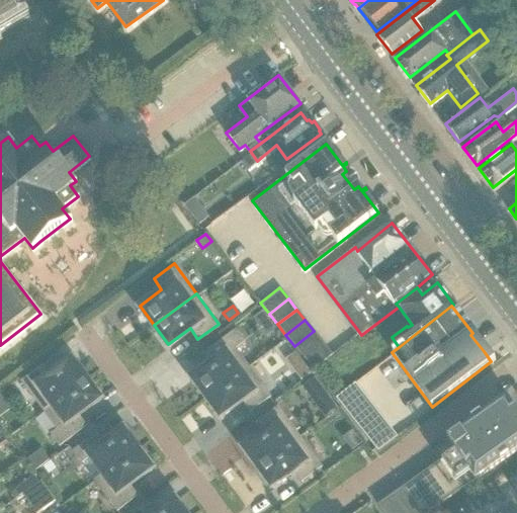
[(205,396),(248,364),(234,346),(244,339),(236,328),(205,349),(212,360),(191,375),(205,396)]
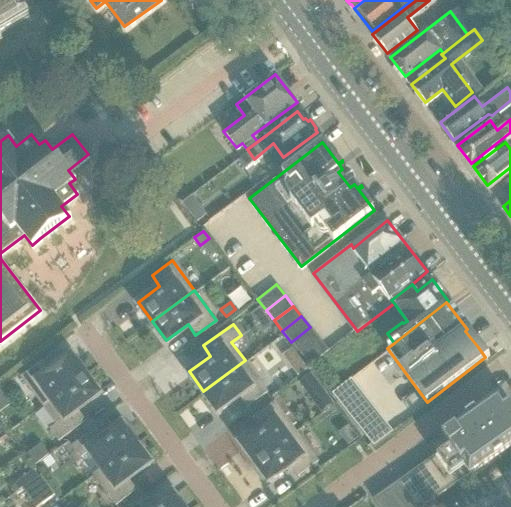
[(291,342),(299,352),(318,337),(310,327),(291,342)]
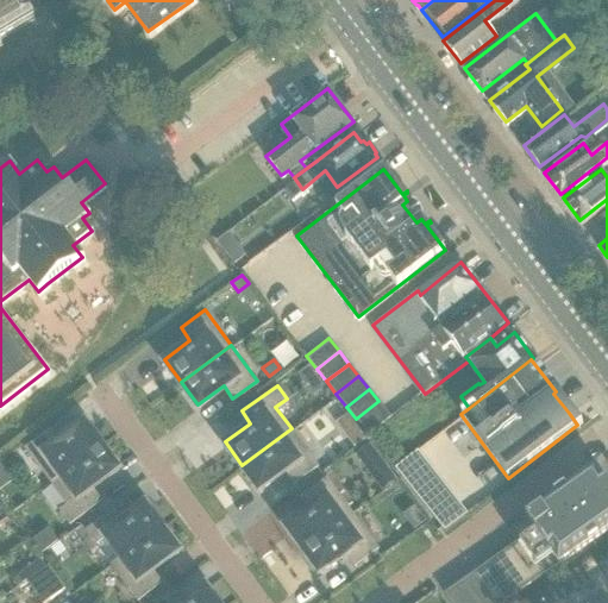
[(356,419),(367,432),(389,414),(378,401),(356,419)]
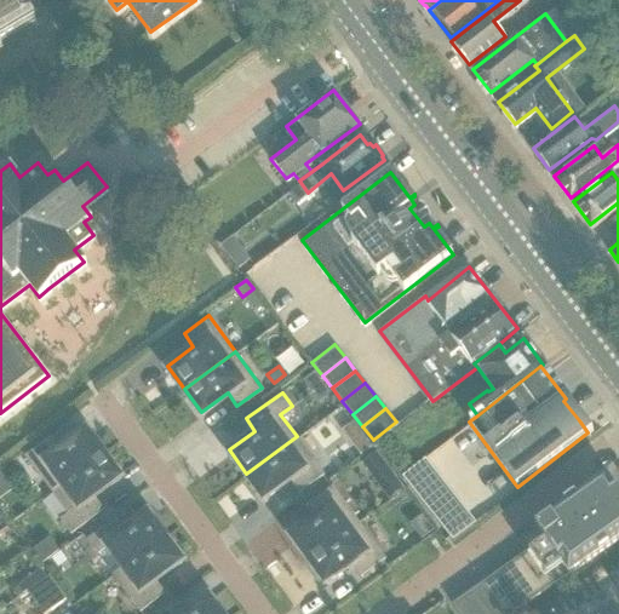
[(26,453),(52,489),(102,452),(85,429),(59,448),(50,436),(26,453)]
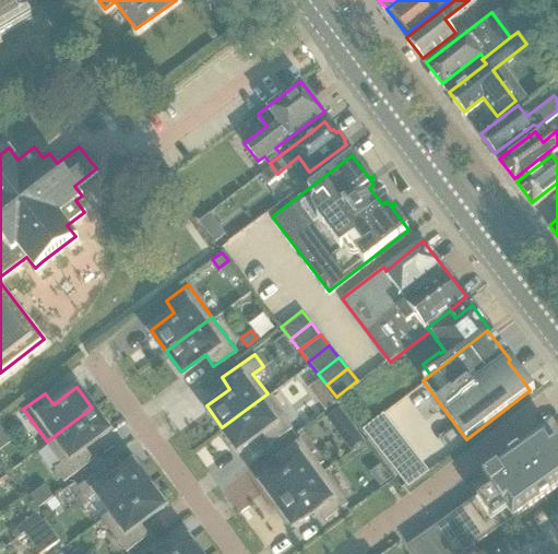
[(327,391),(316,399),(323,410),(334,402),(327,391)]
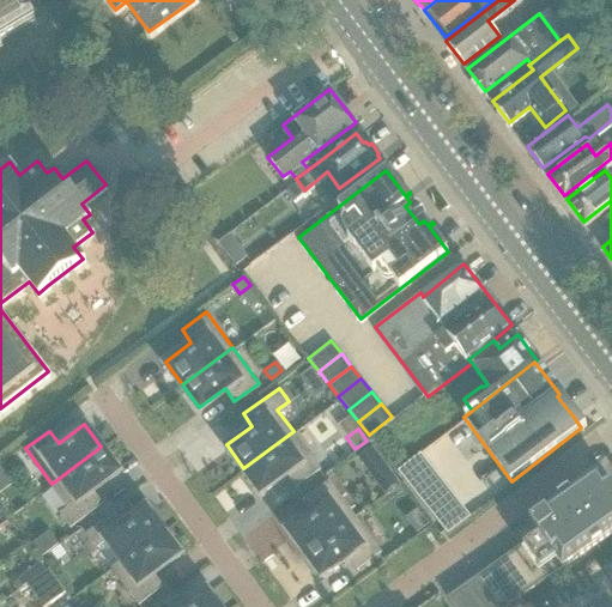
[(294,431),(243,468),(260,491),(286,472),(295,484),(319,466),(294,431)]
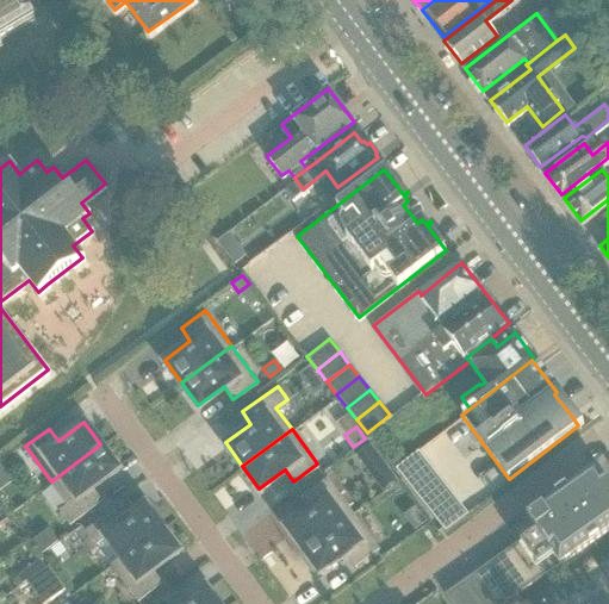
[(117,467),(100,444),(51,481),(67,503),(58,508),(69,522),(100,498),(92,486),(117,467)]
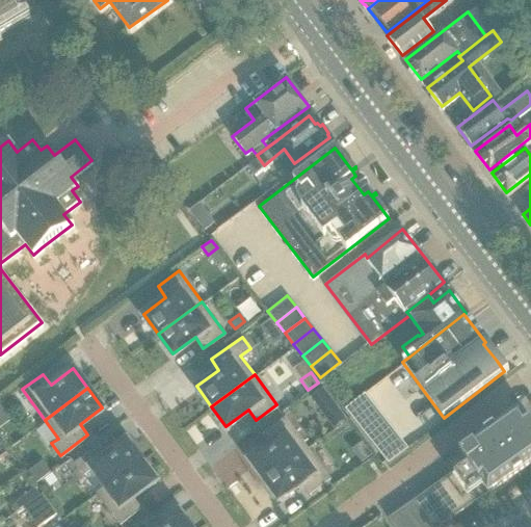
[(347,403),(354,416),(374,400),(366,389),(347,403)]
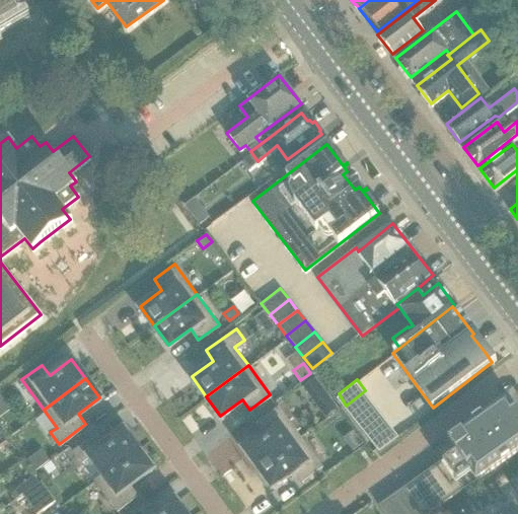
[(346,406),(354,417),(374,401),(365,390),(346,406)]
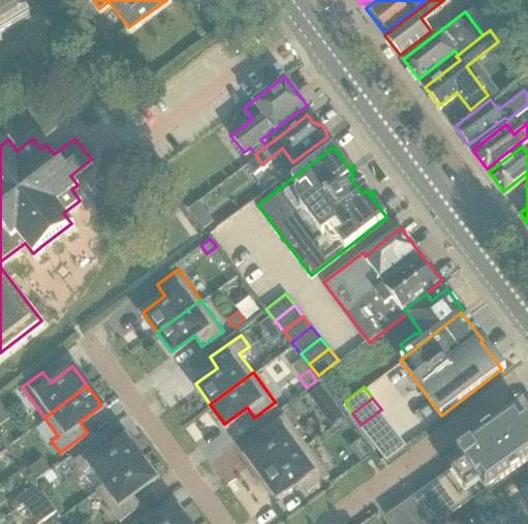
[(518,407),(504,417),(503,414),(469,438),(471,440),(458,450),(463,458),(456,463),(458,466),(411,499),(428,523),(431,523),(497,478),(498,480),(527,459),(527,418),(527,417),(526,419),(518,407)]
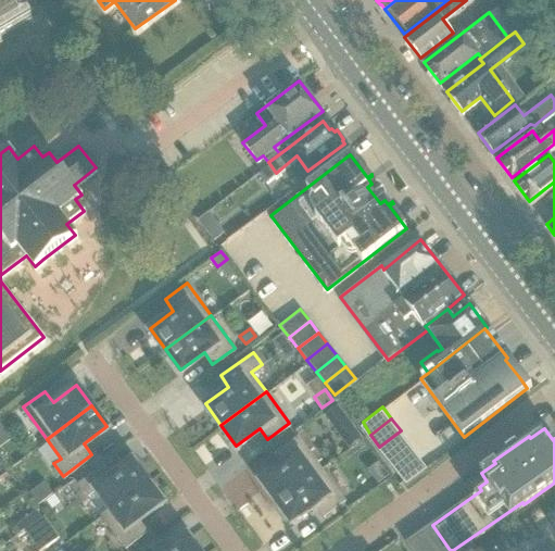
[(401,430),(379,447),(387,460),(388,459),(410,442),(401,430)]
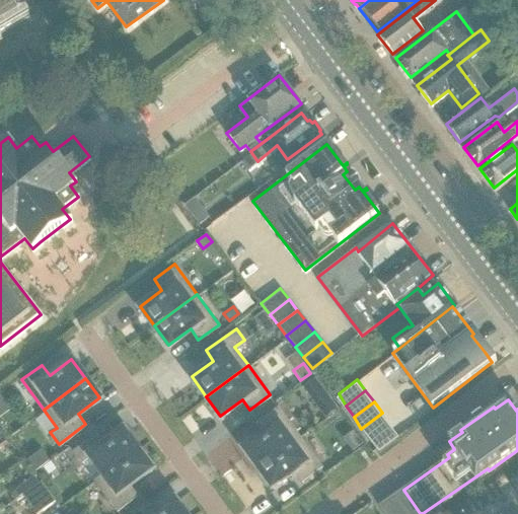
[(243,446),(257,465),(300,435),(278,406),(257,420),(265,431),(243,446)]
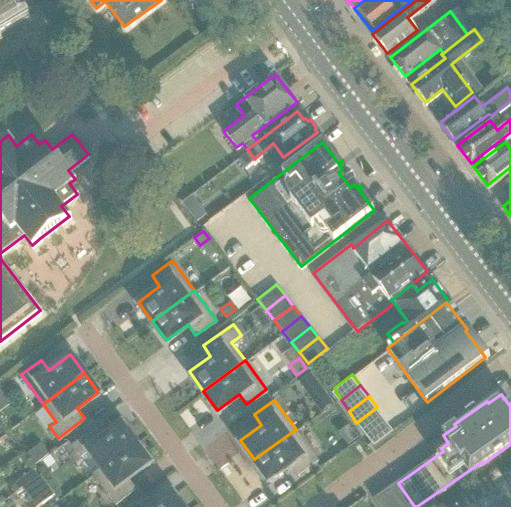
[(357,422),(366,433),(385,418),(377,407),(357,422)]
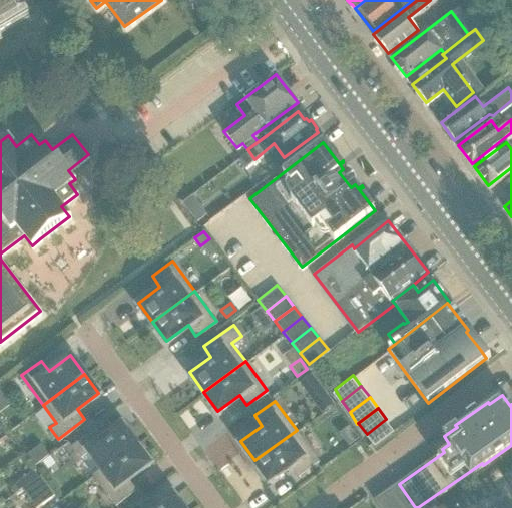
[(394,429),(386,419),(367,434),(375,444),(394,429)]
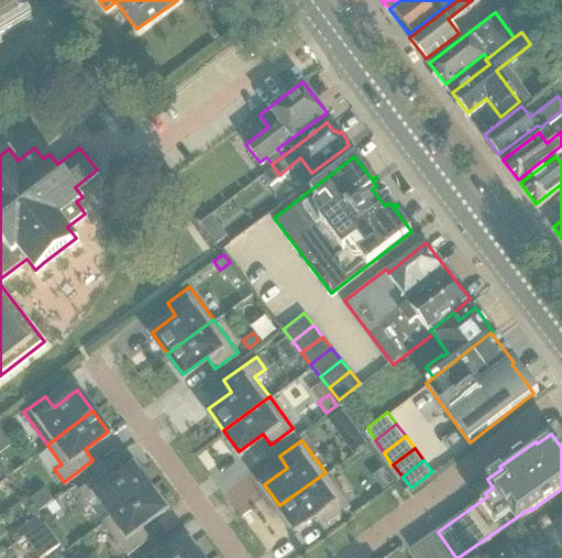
[(112,514),(149,487),(133,466),(109,483),(101,472),(79,488),(88,501),(97,494),(111,513),(112,514)]
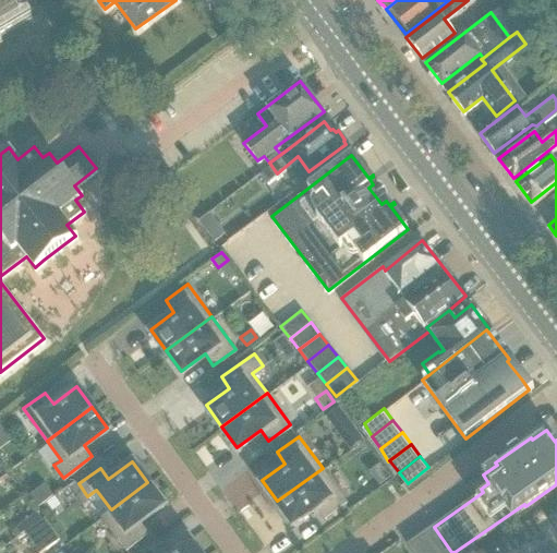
[(346,500),(323,468),(277,501),(292,523),(315,505),(324,516),(346,500)]
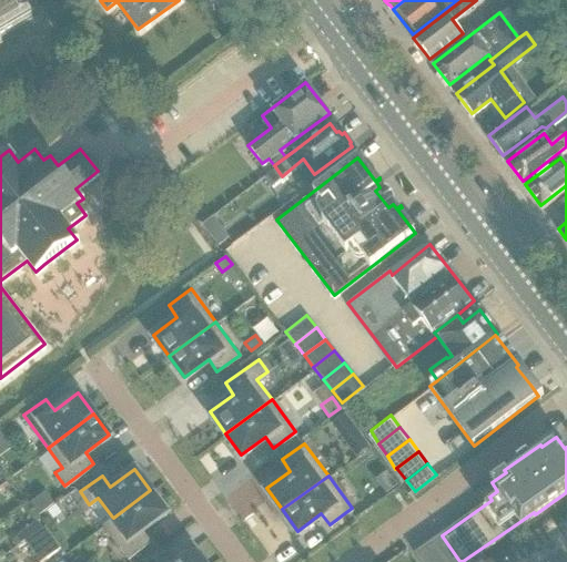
[(113,518),(112,517),(103,523),(128,557),(150,540),(142,529),(165,511),(150,490),(113,518)]
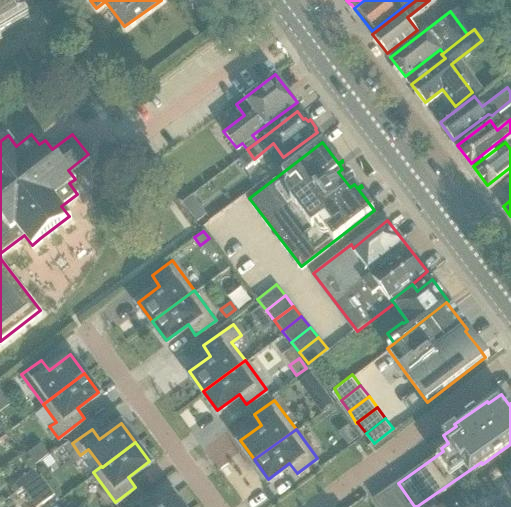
[(33,466),(19,477),(24,483),(38,473),(33,466)]
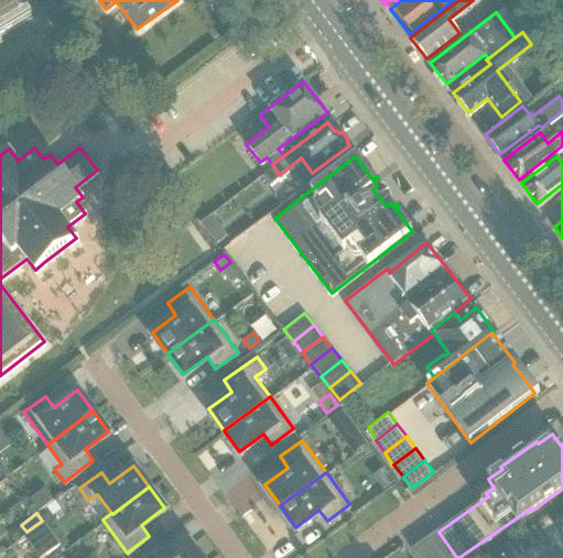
[(40,555),(60,540),(43,520),(42,521),(26,532),(24,534),(40,555)]
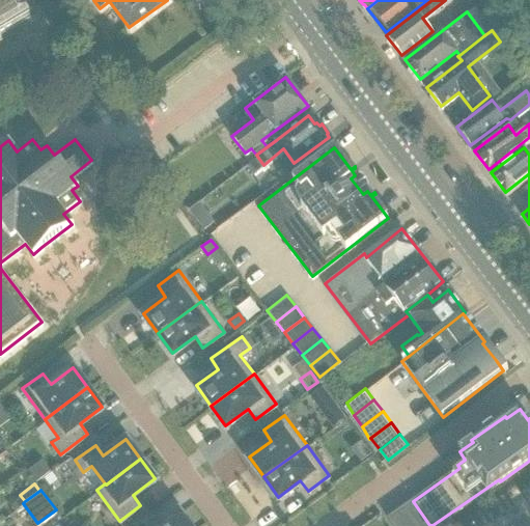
[(504,490),(468,514),(475,525),(476,525),(512,502),(504,490)]
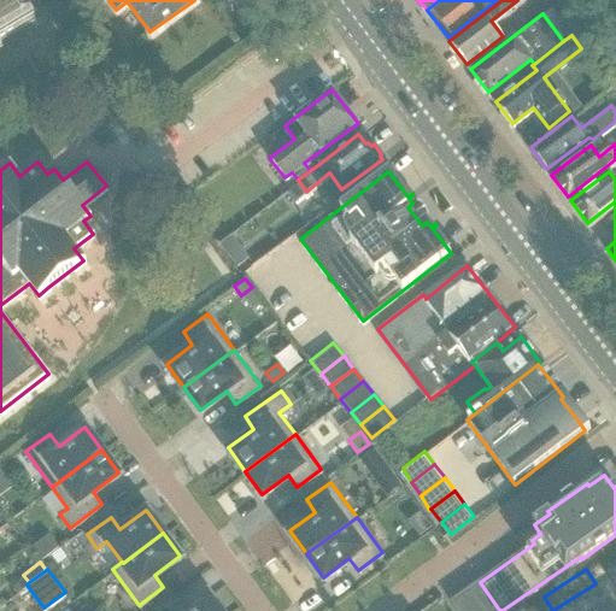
[(499,610),(480,582),(452,601),(458,610),(499,610)]
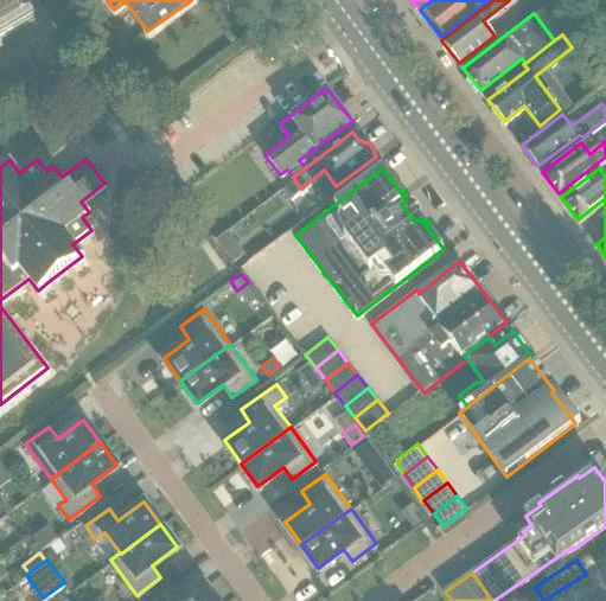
[(216,600),(204,583),(178,600),(177,600),(168,589),(153,600),(216,600)]
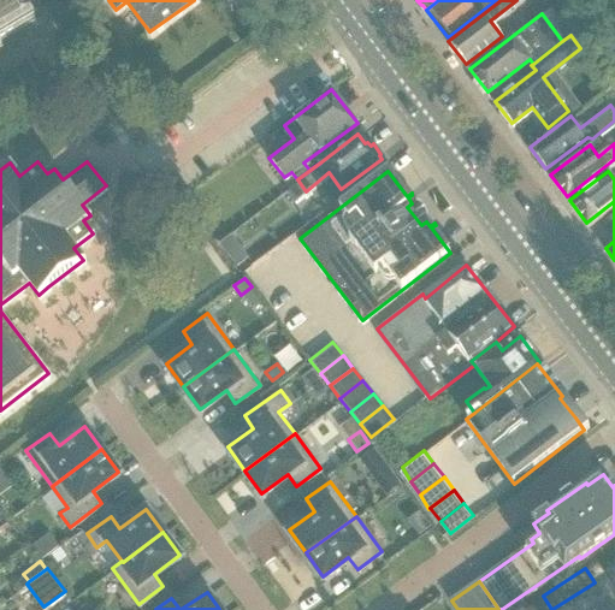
[(614,609),(614,593),(611,597),(608,592),(586,606),(589,609),(614,609)]
